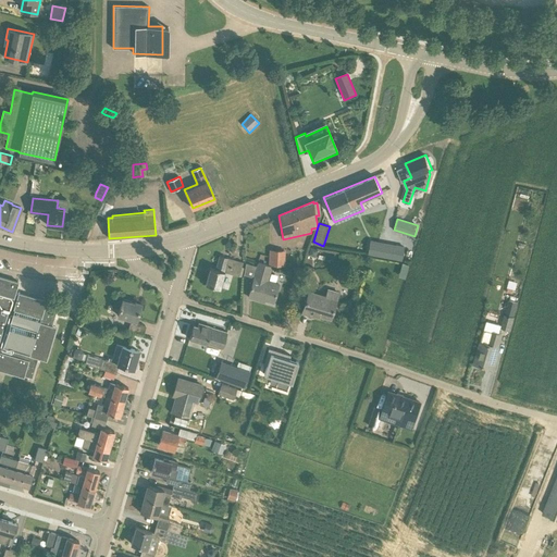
[(404,246),(371,240),(368,255),(401,260),(404,246)]
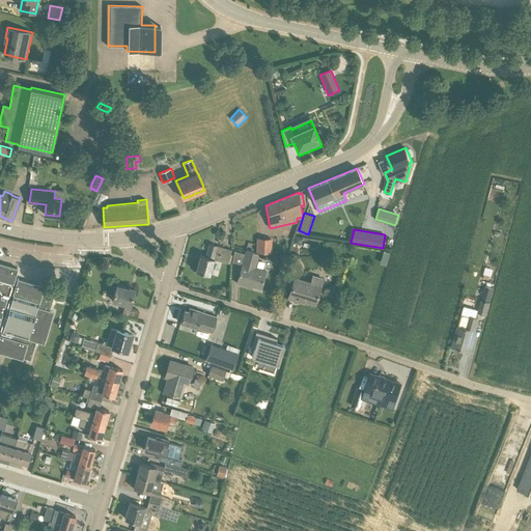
[(294,243),(301,245),(303,238),(296,235),(294,243)]
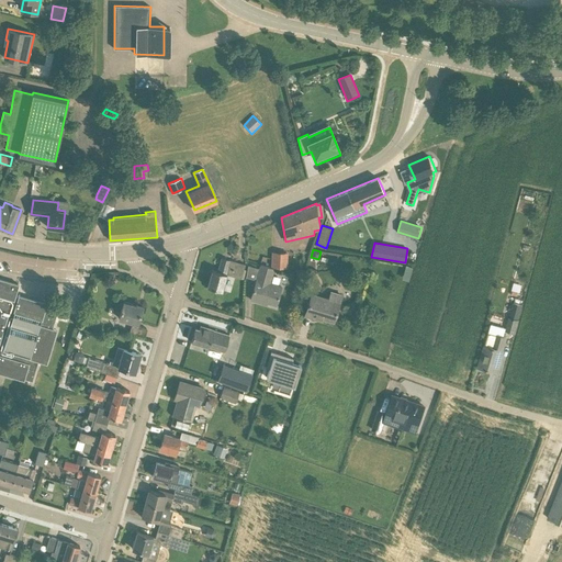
[(244,269),(245,265),(222,258),(217,271),(212,270),(208,287),(222,291),(226,274),(242,279),(244,279),(246,270),(244,269)]
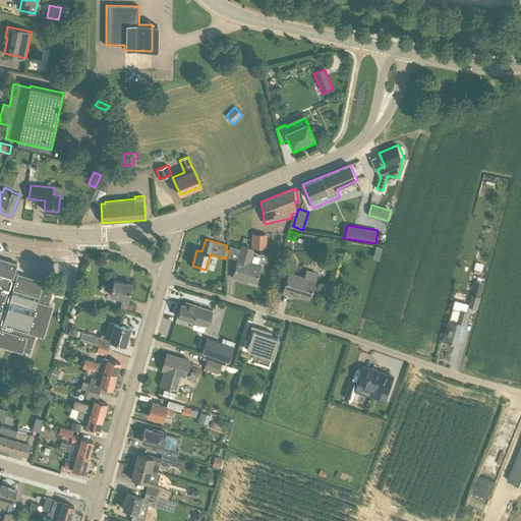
[(251,262),(252,256),(254,248),(241,244),(240,248),(230,246),(228,256),(237,259),(232,278),(241,280),(242,279),(255,283),(261,265),(251,262)]
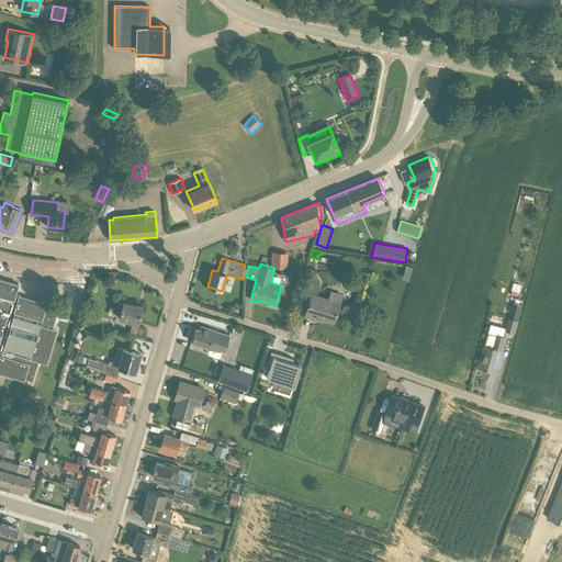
[(47,363),(55,334),(57,330),(53,328),(53,327),(54,322),(56,315),(58,310),(45,306),(46,303),(19,295),(19,296),(14,295),(18,283),(17,284),(0,279),(0,373),(23,380),(24,379),(32,381),(31,383),(32,383),(38,361),(47,363)]
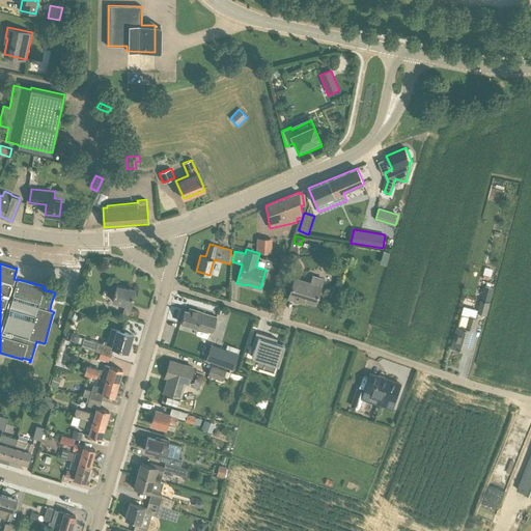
[(317,294),(323,278),(312,275),(310,281),(295,277),(288,298),(299,302),(300,299),(315,304),(317,294)]
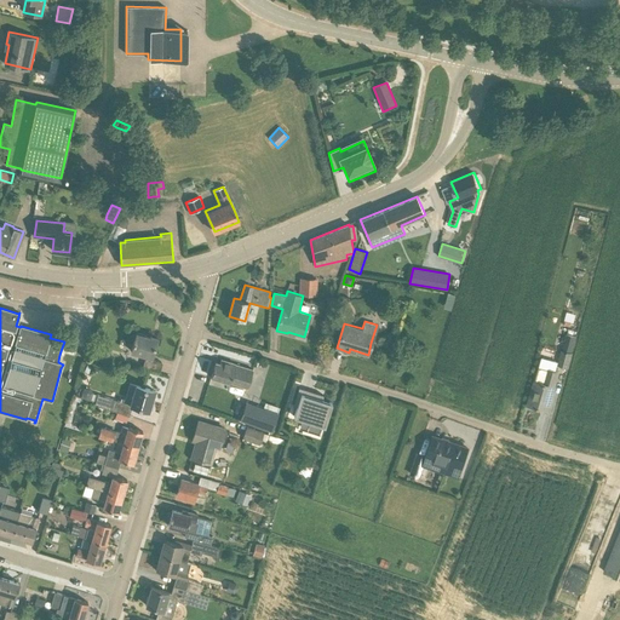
[(562,350),(557,365),(569,368),(573,352),(572,352),(577,337),(575,336),(575,334),(568,332),(563,350),(562,350)]
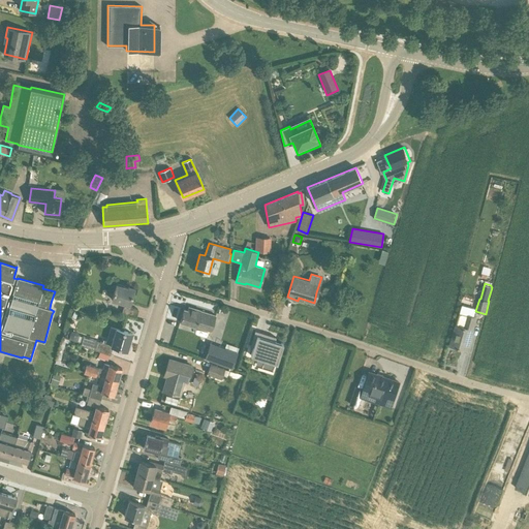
[(135,317),(136,314),(137,309),(129,307),(134,288),(128,286),(128,287),(116,284),(112,301),(125,304),(122,313),(135,317)]
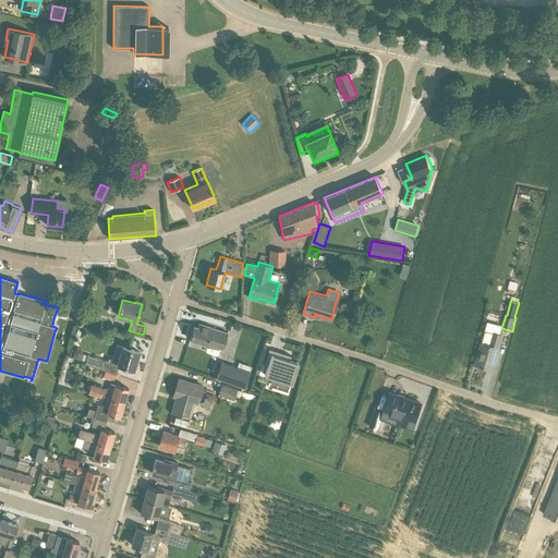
[(228,332),(225,331),(211,328),(211,327),(198,324),(197,327),(194,325),(190,339),(222,349),(228,332)]
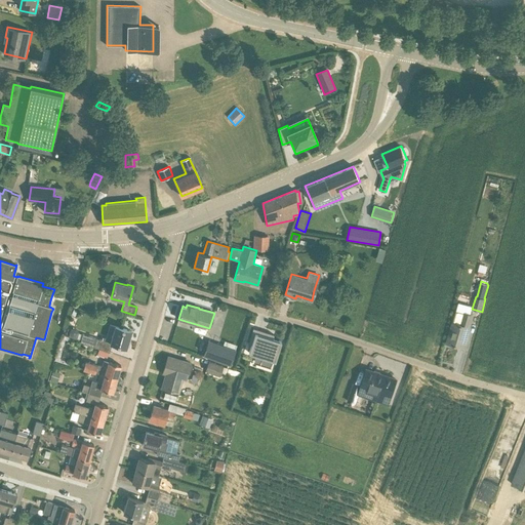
[(467,337),(473,314),(456,311),(447,342),(463,348),(467,337)]
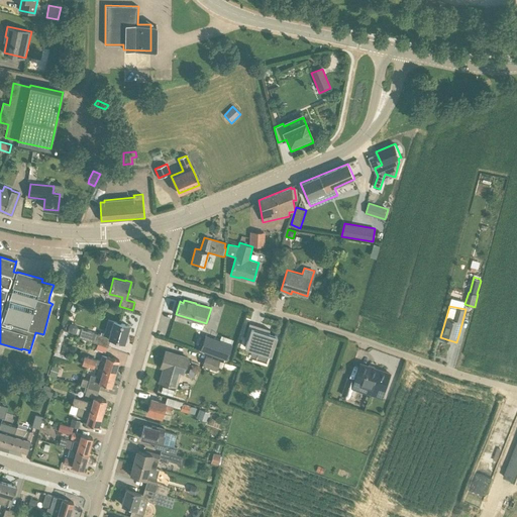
[(129,326),(119,323),(112,321),(108,336),(82,329),(80,336),(84,337),(89,339),(98,343),(105,345),(108,337),(124,342),(129,326)]
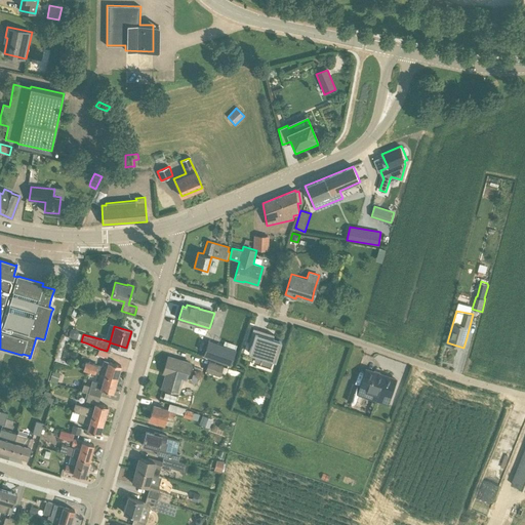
[(252,326),(250,326),(246,340),(249,341),(246,351),(272,359),(278,338),(263,334),(264,333),(264,330),(252,326)]
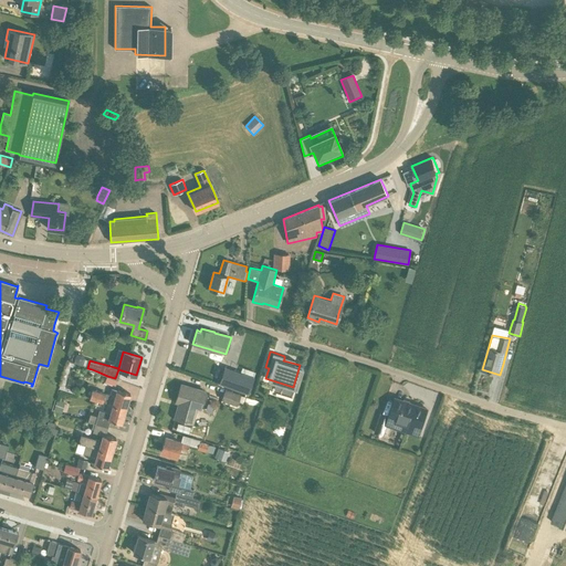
[(221,386),(250,396),(255,379),(227,369),(221,386)]
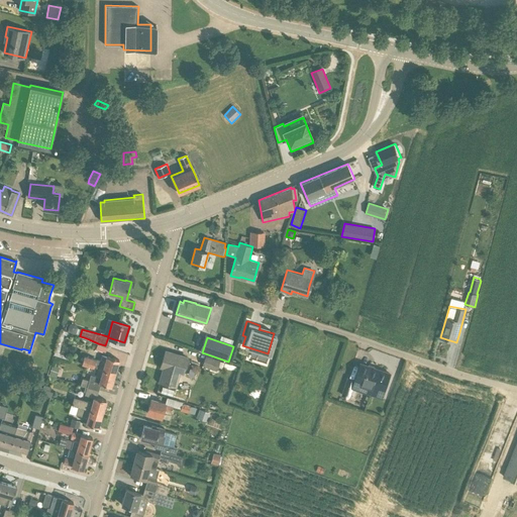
[(107,346),(105,345),(98,343),(96,349),(105,352),(107,346)]
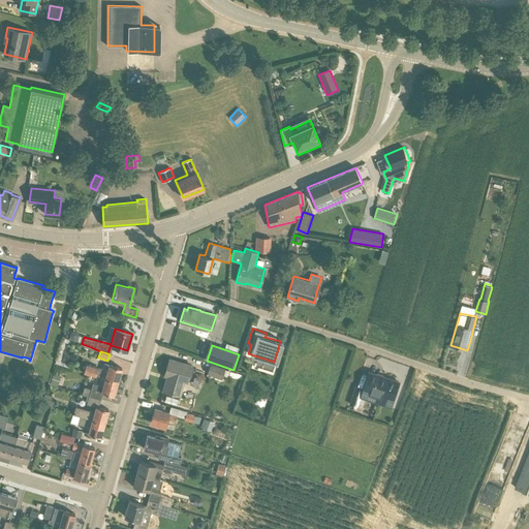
[(192,366),(179,362),(169,360),(164,375),(169,376),(167,381),(166,381),(163,391),(181,396),(185,382),(188,383),(192,366)]
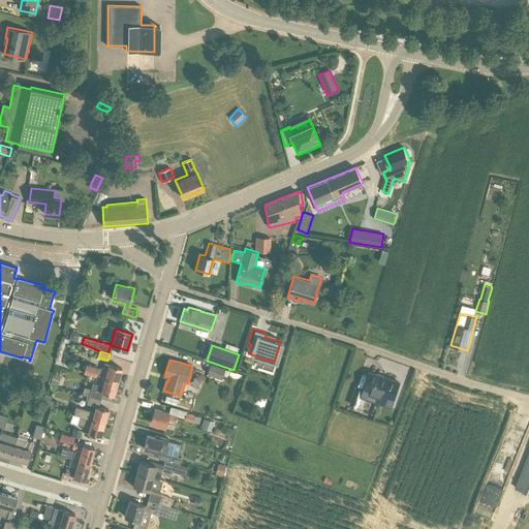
[(122,368),(104,363),(102,369),(86,364),(84,372),(100,376),(101,375),(118,381),(122,368)]
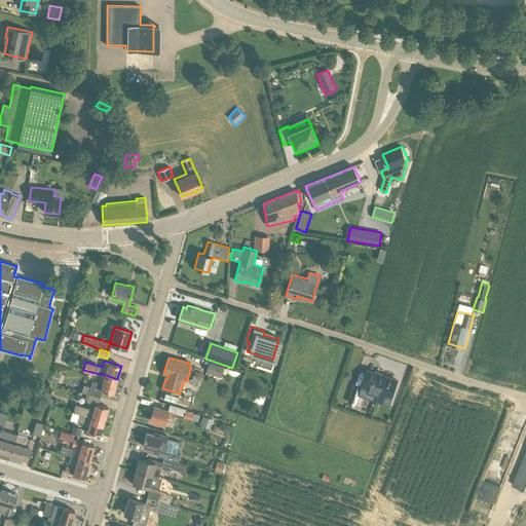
[(224,366),(209,361),(205,372),(220,377),(221,375),(225,376),(227,370),(223,368),(224,366)]
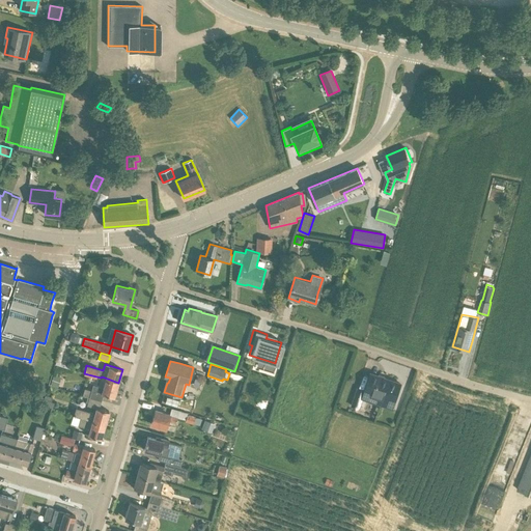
[(393,409),(397,394),(401,384),(391,381),(390,382),(370,374),(365,390),(358,387),(352,406),(360,409),(364,398),(393,409)]
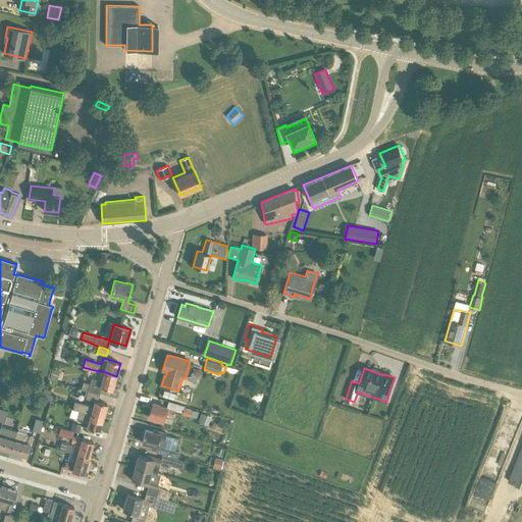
[(60,371),(52,369),(50,378),(50,379),(57,380),(60,371)]
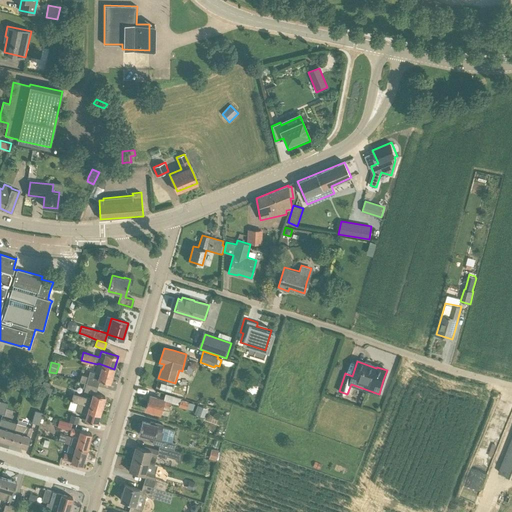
[(110,383),(114,369),(98,363),(97,364),(95,372),(90,371),(88,376),(82,374),(80,380),(98,386),(100,380),(110,383)]
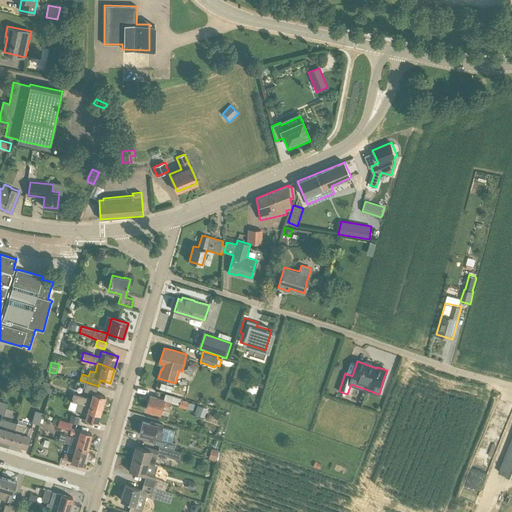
[(95,393),(98,386),(80,380),(80,381),(84,382),(83,388),(85,388),(84,391),(92,393),(91,398),(74,393),(71,400),(78,402),(101,410),(105,396),(95,393)]
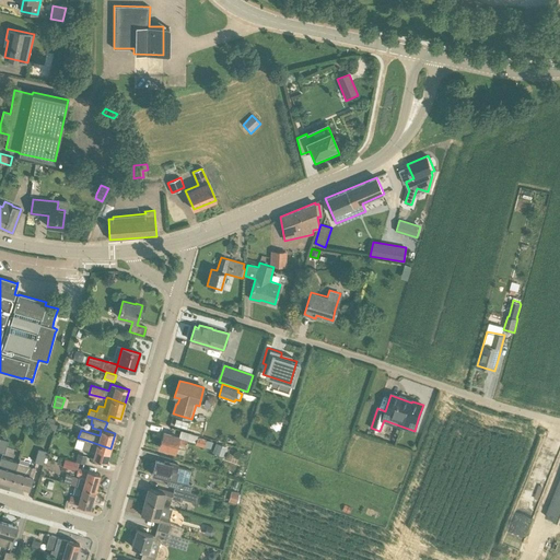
[(13,418),(12,424),(21,427),(23,420),(13,418)]
